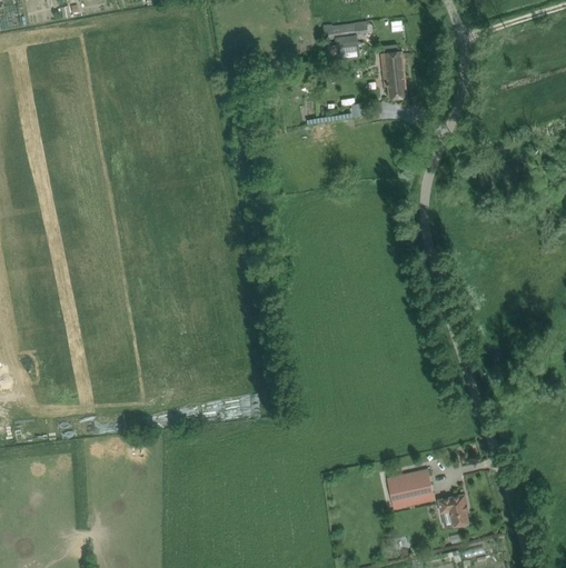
[(351,25),(329,27),(330,39),(353,36),(365,35),(364,23),(351,25)]
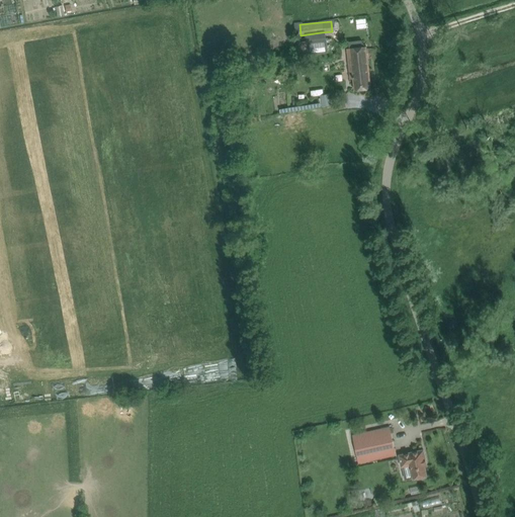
[(324,39),(303,41),(303,44),(304,44),(305,57),(305,59),(326,56),(324,41),(324,39)]
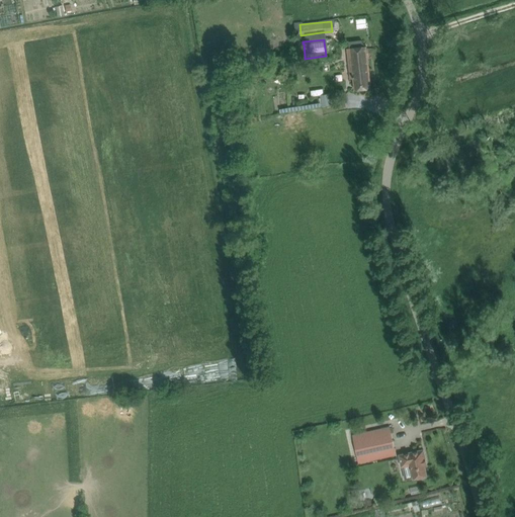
[(350,81),(352,92),(368,90),(363,48),(344,50),(347,81),(350,81)]
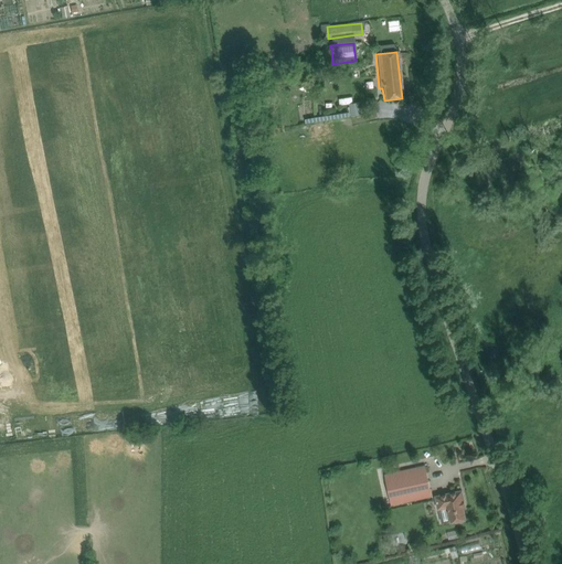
[(357,103),(346,105),(348,118),(359,116),(357,103)]
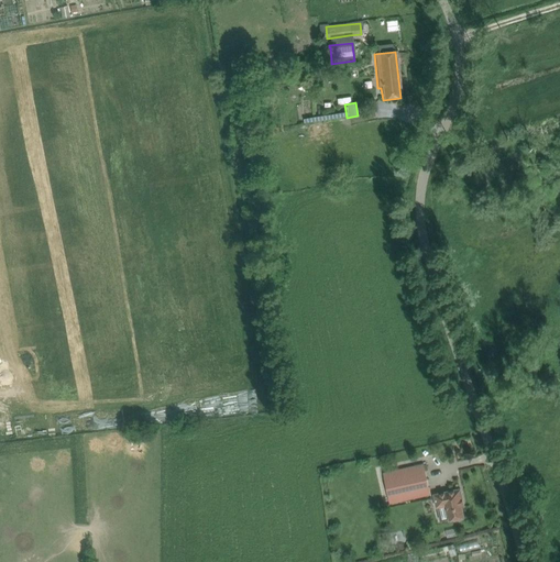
[(381,474),(387,505),(427,495),(420,465),(381,474)]
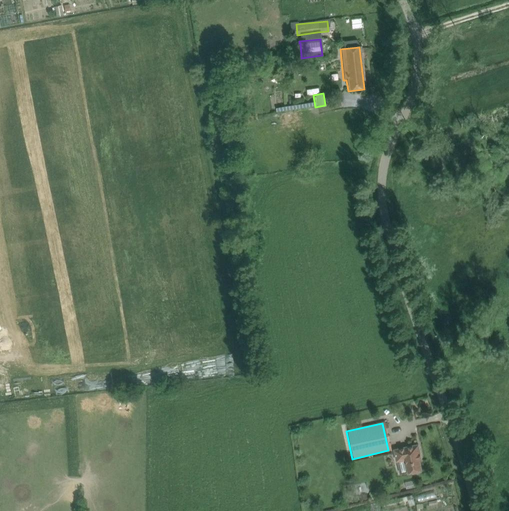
[(416,446),(406,448),(392,451),(394,462),(403,460),(406,474),(410,473),(410,474),(419,473),(418,471),(419,471),(417,461),(415,454),(417,454),(416,446)]
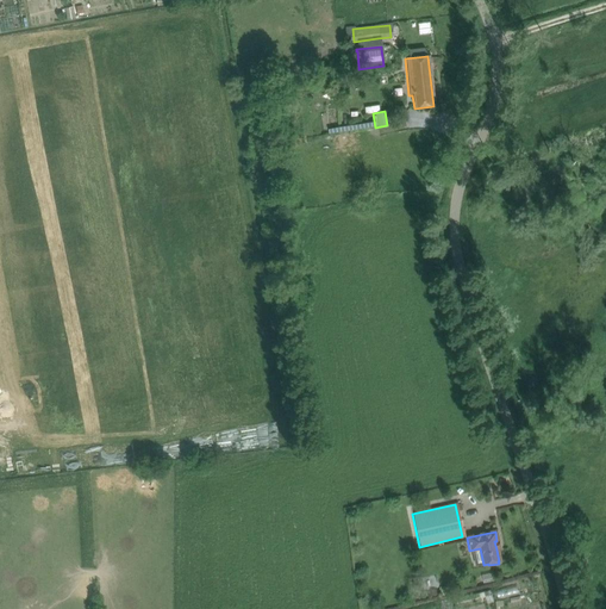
All buildings are outlined.
